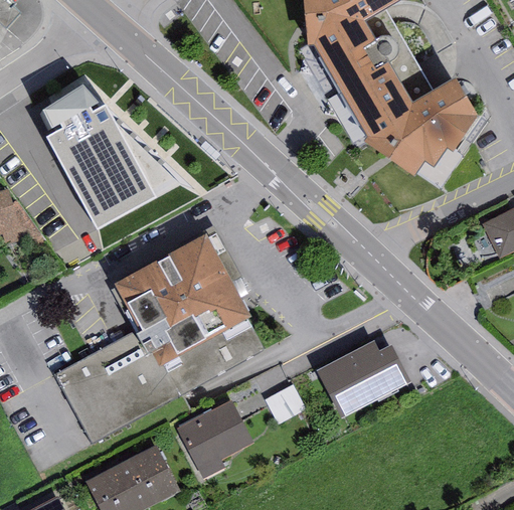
[(0,0),(0,15),(14,0),(0,0)]
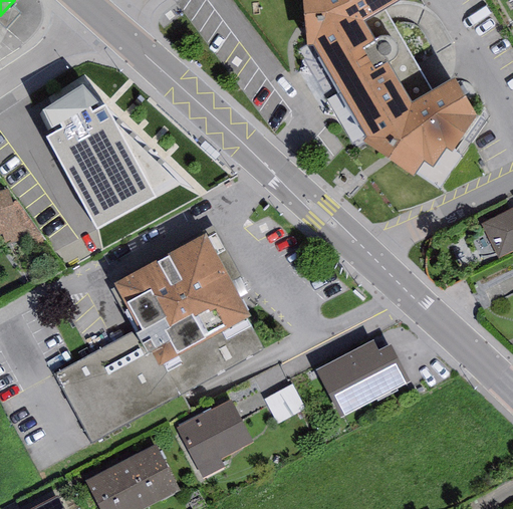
[(304,0),(308,45),(314,45),(366,137),(364,142),(414,177),(424,161),(433,167),(446,148),(452,152),(477,116),(455,79),(434,91),(387,10),(402,0),(304,0)]
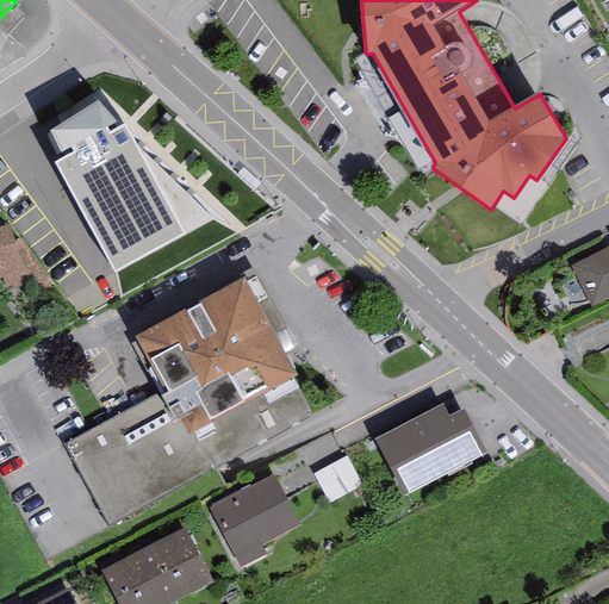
[(99,101),(51,132),(64,157),(55,163),(116,273),(186,235),(182,231),(213,213),(138,149),(128,124),(122,128),(99,101)]
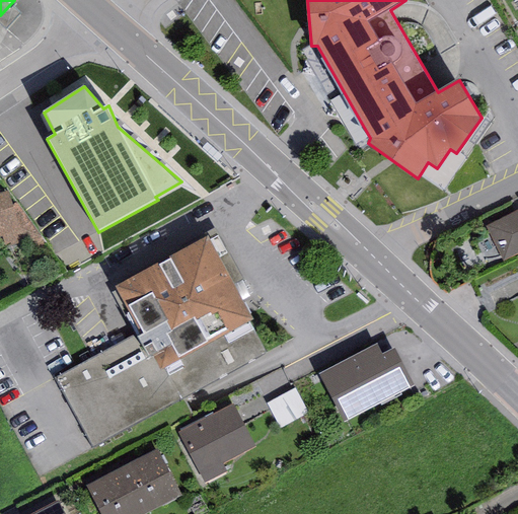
[(0,233),(2,233),(5,244),(44,232),(16,199),(13,200),(8,188),(0,189),(0,233)]
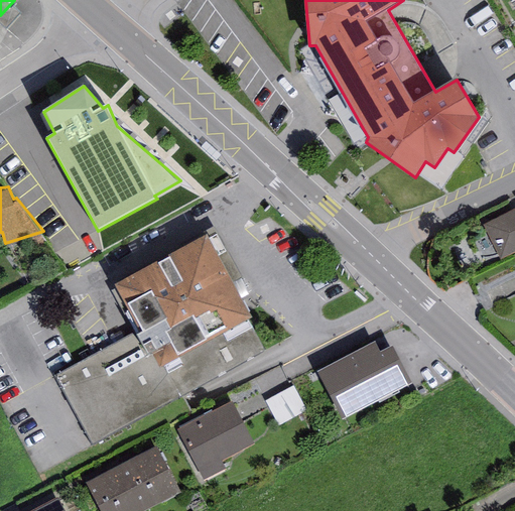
[(514,207),(484,222),(500,255),(514,248),(514,207)]
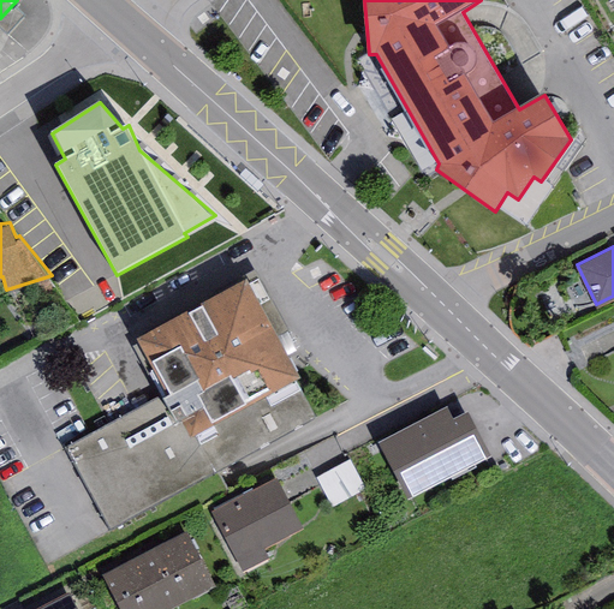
[(71,445),(112,521),(314,415),(245,286),(142,341),(168,392),(71,445)]
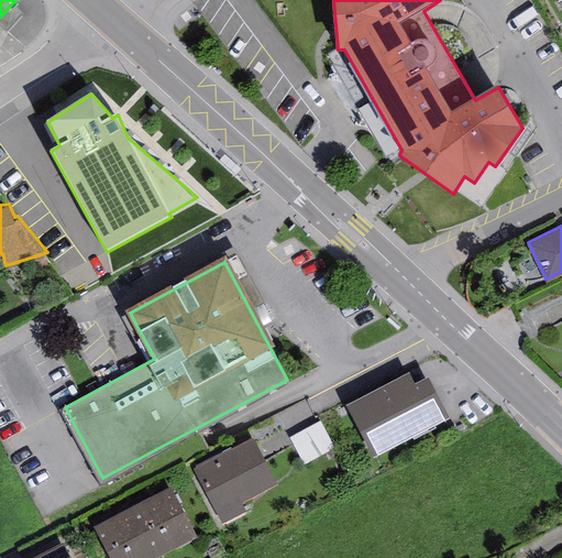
[(349,403),(374,451),(434,420),(409,372),(349,403)]
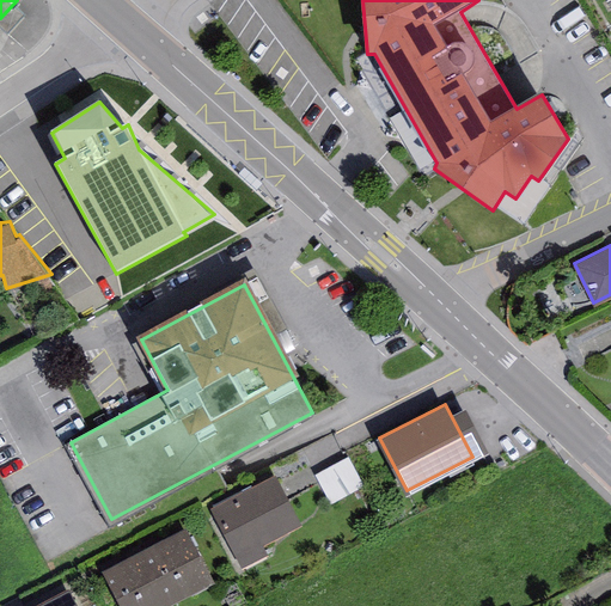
[(322,466),(337,497),(371,481),(356,450),(322,466)]
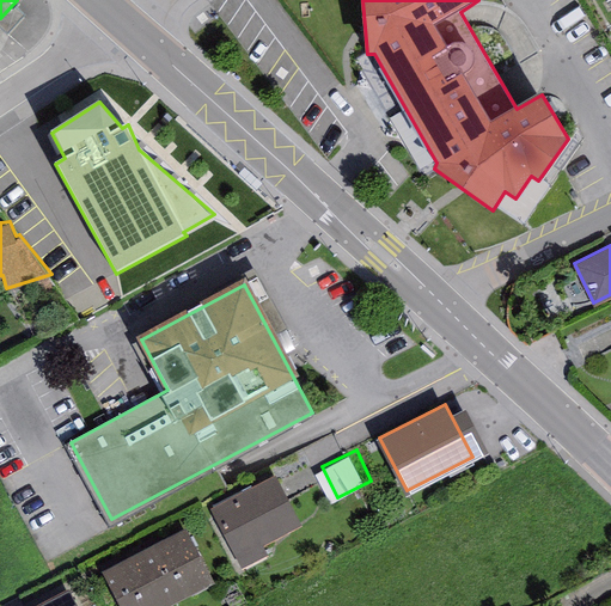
[(276,472),(211,506),(242,567),(268,552),(263,543),(303,522),(276,472)]
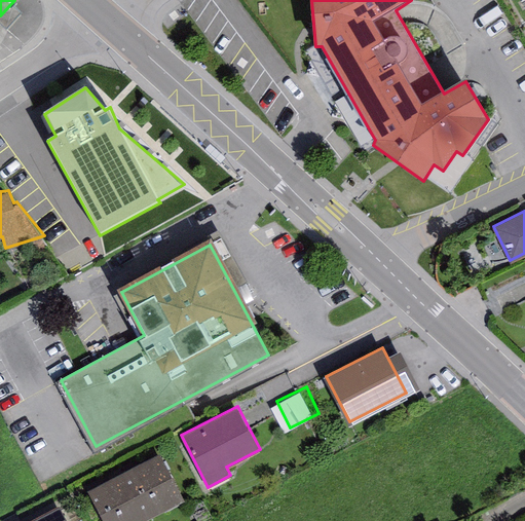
[(160,453),(124,472),(148,518),(184,500),(160,453)]
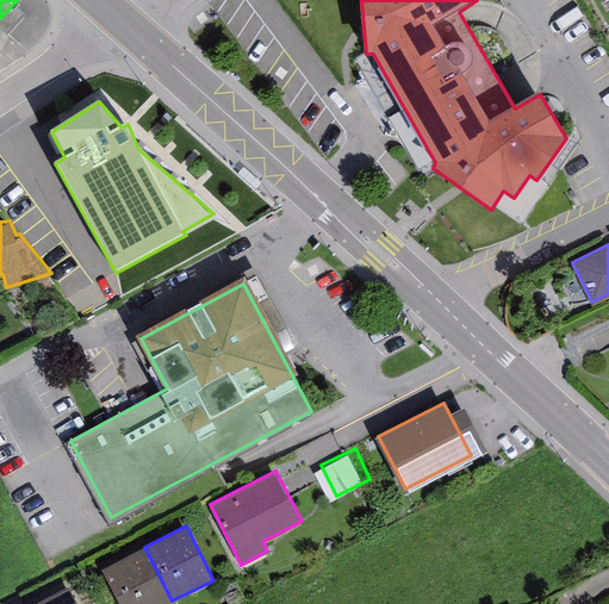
[(119,603),(165,603),(172,601),(144,547),(101,568),(119,603)]
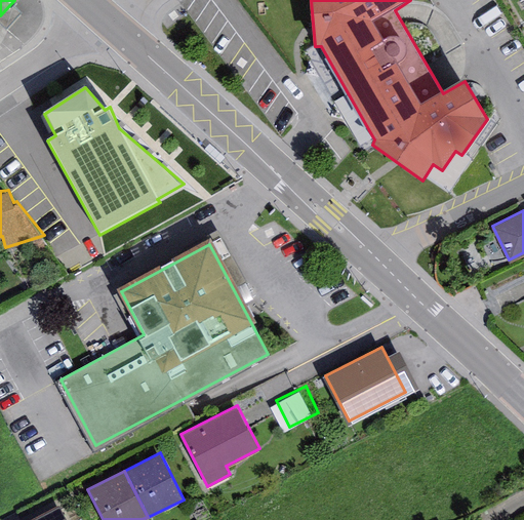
[(67,519),(59,505),(29,519),(67,519)]
